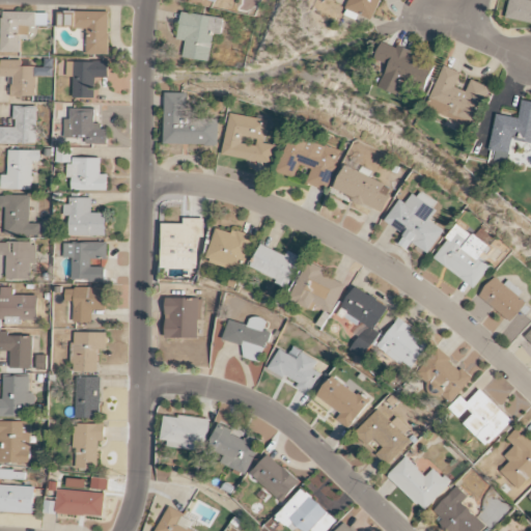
[(381,0),(350,0),(344,15),(357,20),(359,15),(373,21),(381,0)]
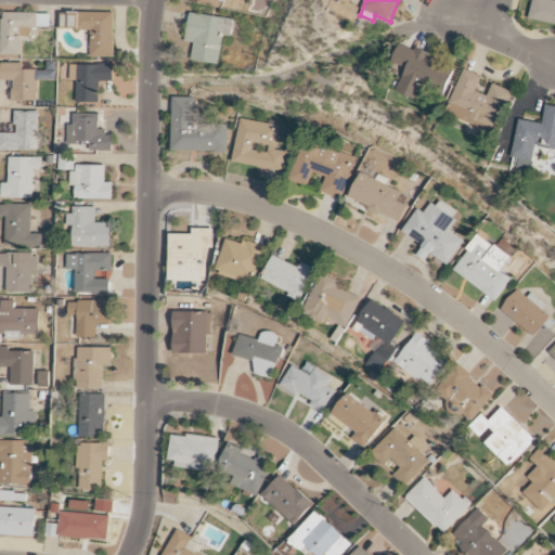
[(554,24),(554,0),(533,0),(530,21),(554,24)]
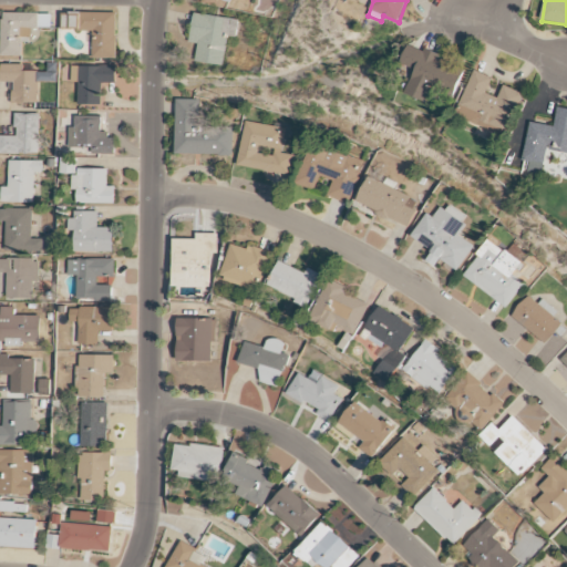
[(116,58),(117,13),(63,12),(62,29),(93,30),(93,58),(116,58)]
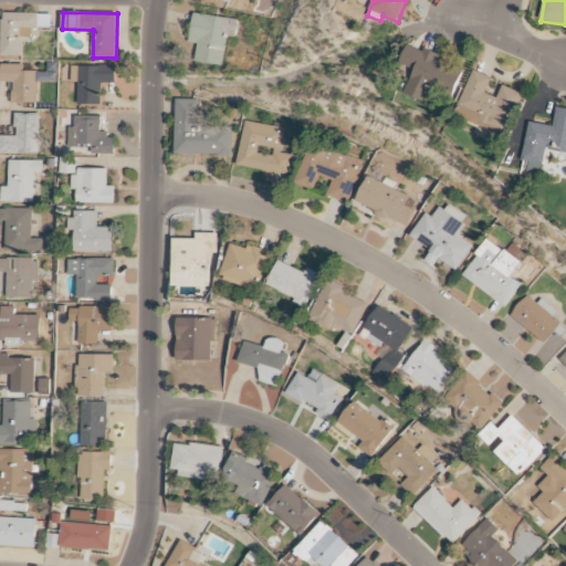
[(2,55),(22,55),(22,38),(39,38),(39,13),(2,13),(2,55)]
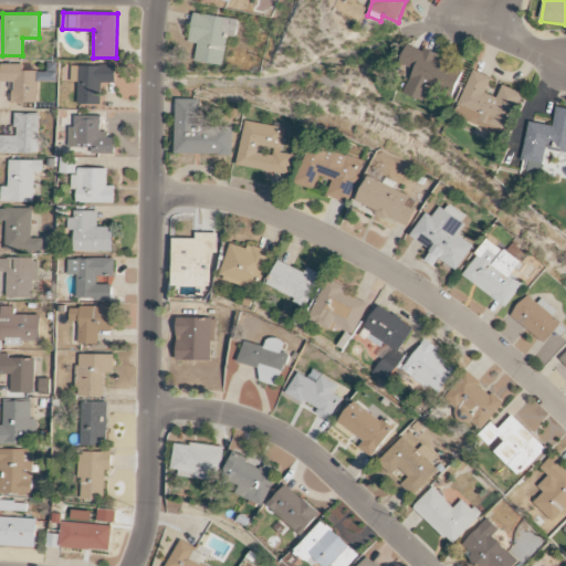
[(238,20),(194,13),(189,43),(198,44),(196,61),(223,65),(228,37),(236,38),(238,20)]
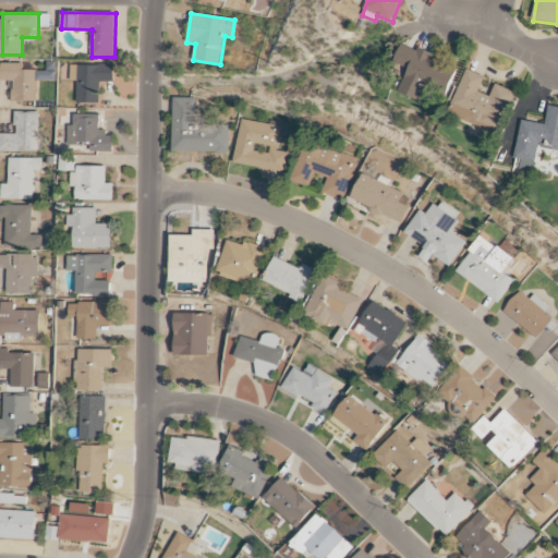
[(458,65),(417,51),(417,50),(402,45),(396,62),(409,68),(400,93),(421,100),(425,89),(447,97),(458,65)]
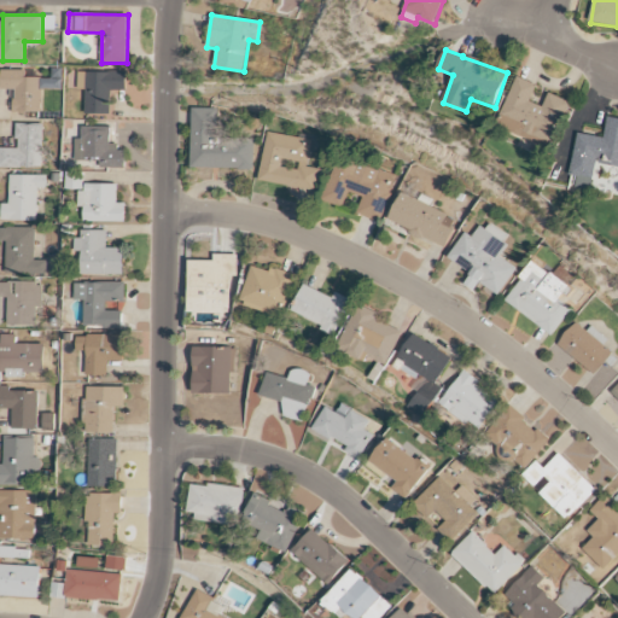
[(25,70),(1,70),(1,89),(15,89),(13,112),(40,112),(40,77),(25,77),(25,70)]
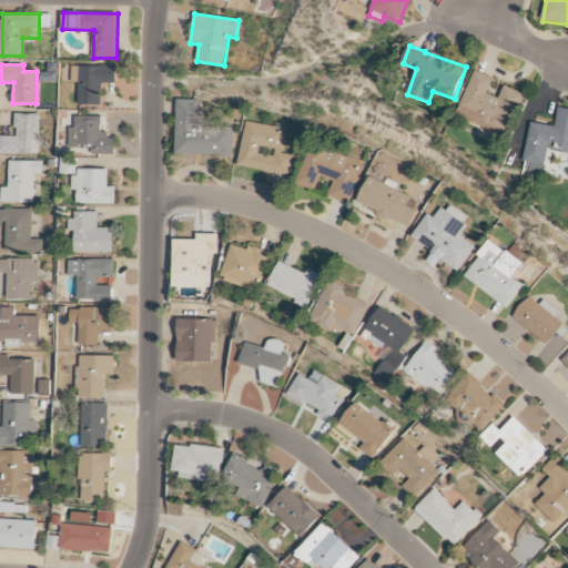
[(115,66),(71,67),(71,82),(78,82),(79,104),(101,104),(101,83),(115,83),(115,66)]
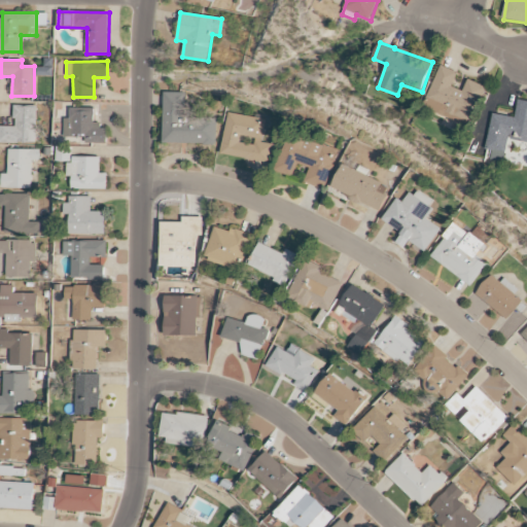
[(467,79),(463,91),(452,86),(458,72),(440,65),(424,108),(470,125),(485,85),(467,79)]
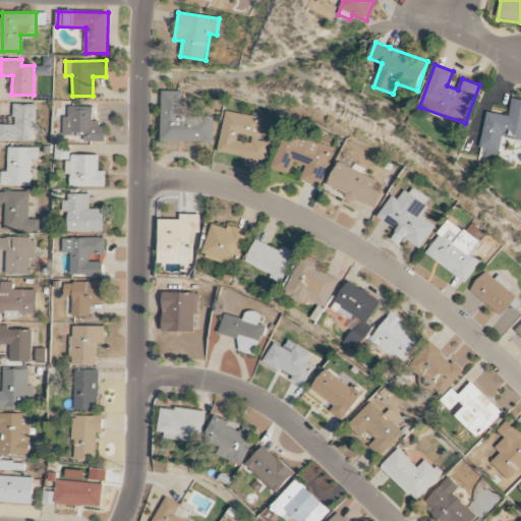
[(183,92),(162,92),(161,141),(214,142),(214,116),(192,116),(192,109),(183,109),(183,92)]
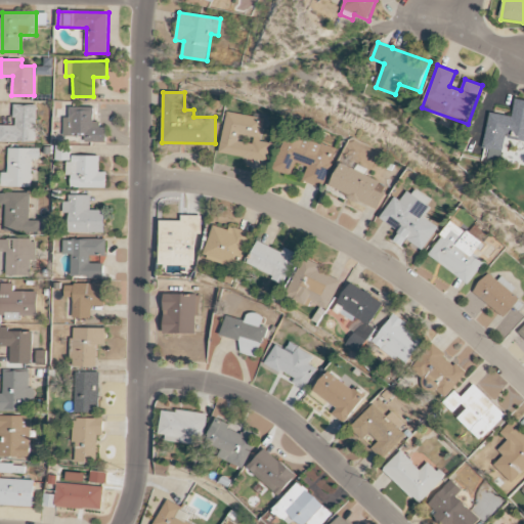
[(523,100),(515,99),(512,117),(489,114),(483,148),(490,149),(488,159),(501,161),(506,138),(523,141),(523,100)]
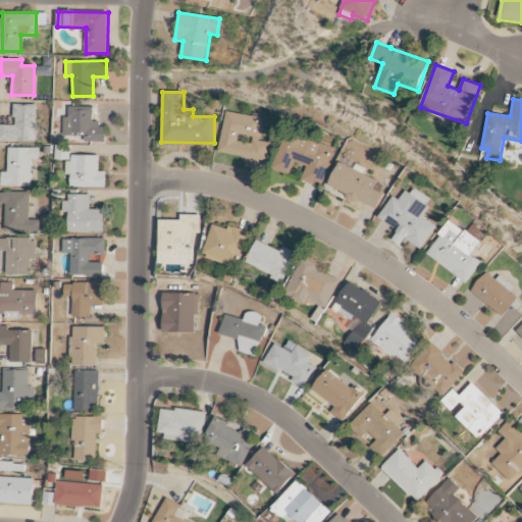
[(0,142),(36,142),(36,105),(14,105),(14,125),(0,124),(0,142)]
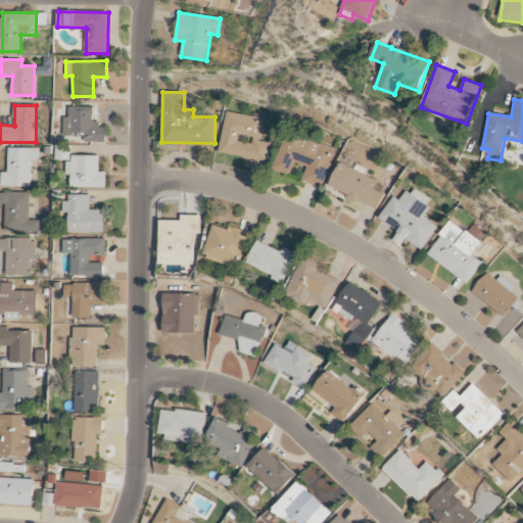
[(63,135),(89,135),(89,142),(105,142),(106,125),(93,125),(93,107),(69,107),(69,117),(64,117),(63,135)]
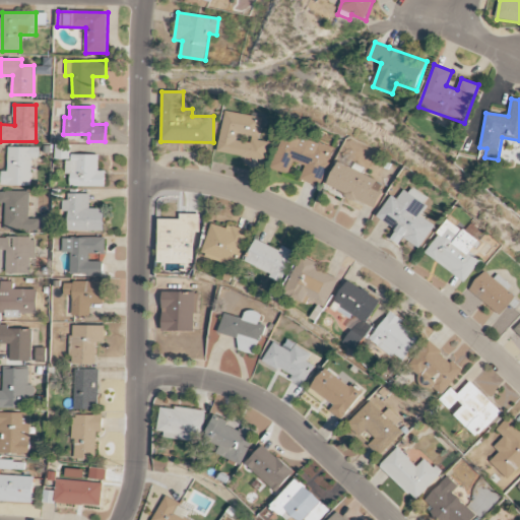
[(217,151),(264,160),(267,142),(257,140),(261,118),(224,111),(217,151)]
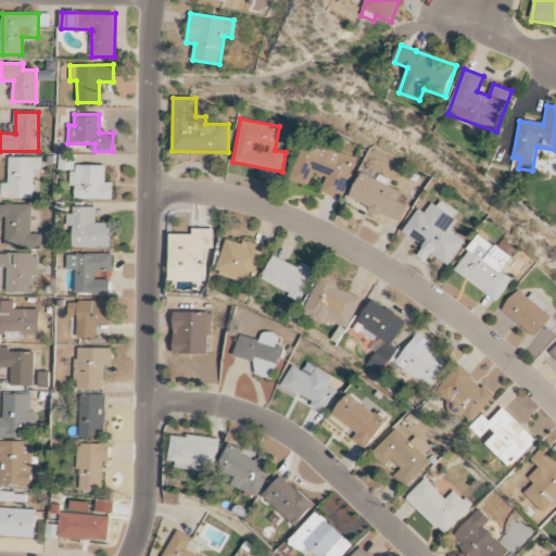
[(355,158),(304,141),(290,181),(308,187),(313,174),(326,177),(320,192),(342,200),(355,158)]
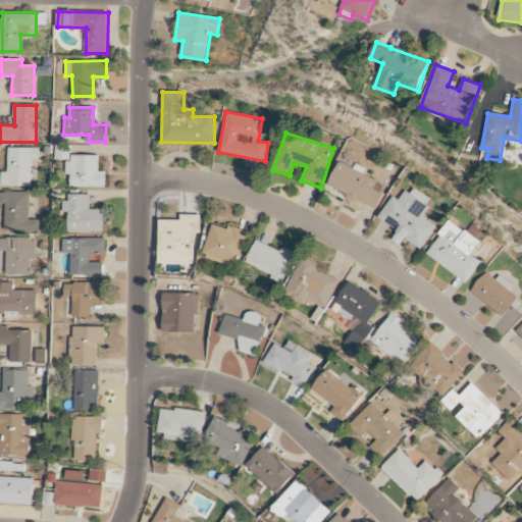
[(39,149),(8,148),(8,172),(2,172),(2,187),(32,187),(32,159),(38,159),(39,149)]
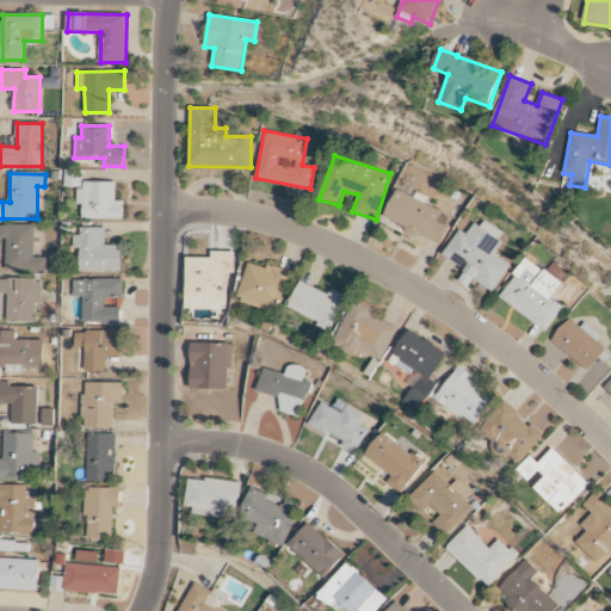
[(116,183),(79,181),(79,205),(84,205),(82,218),(124,220),(124,201),(116,201),(116,183)]
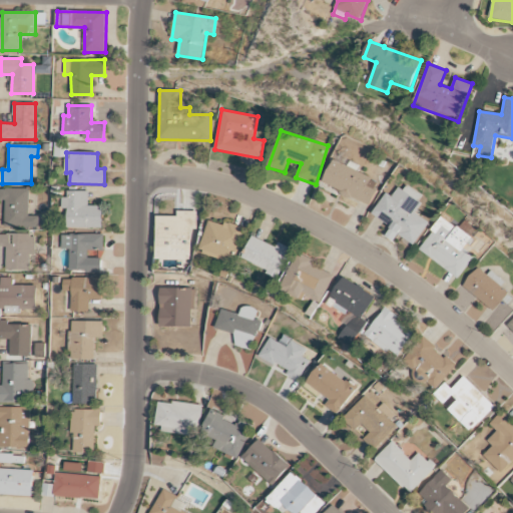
[(356,172),(359,165),(349,161),(347,165),(333,159),(322,184),(369,204),(379,181),(356,172)]
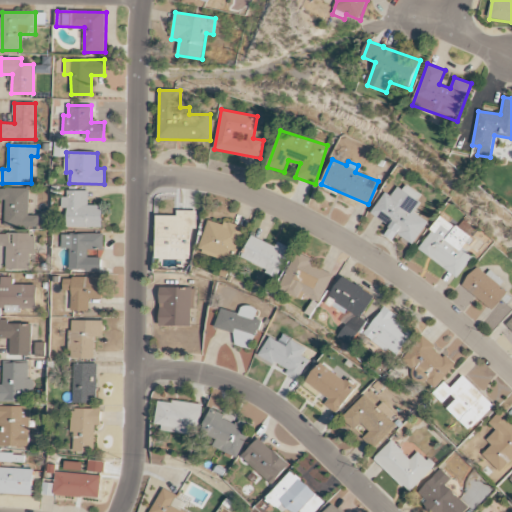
[(413,245),(428,222),(412,212),(422,197),(399,183),(391,196),(385,192),(371,214),(391,226),(385,235),(394,240),(397,235),(413,245)]
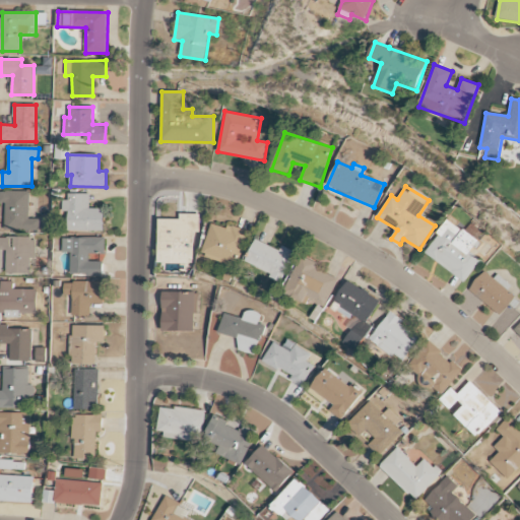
[(5,231),(40,231),(40,219),(29,219),(29,192),(0,191),(0,203),(5,203),(5,231)]
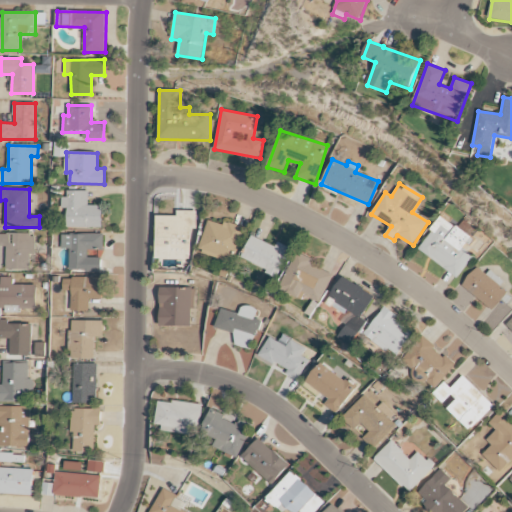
[(68,228),(103,227),(103,206),(88,206),(88,191),(64,191),(64,208),(68,208),(68,228)]
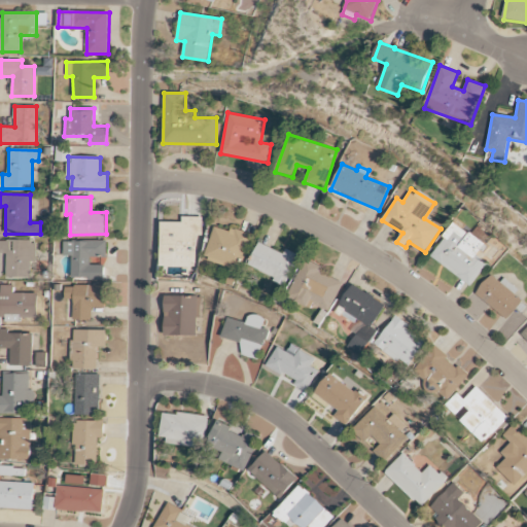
[(161,222),(161,268),(199,268),(200,217),(182,217),(182,222),(161,222)]
